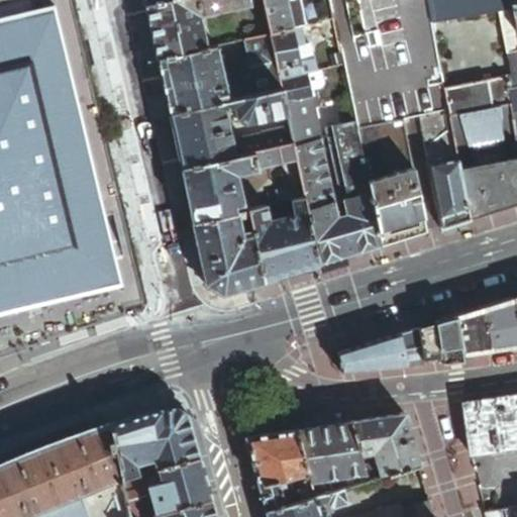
[(79,0),(0,0),(0,339),(125,311),(147,304),(115,157),(79,0)]
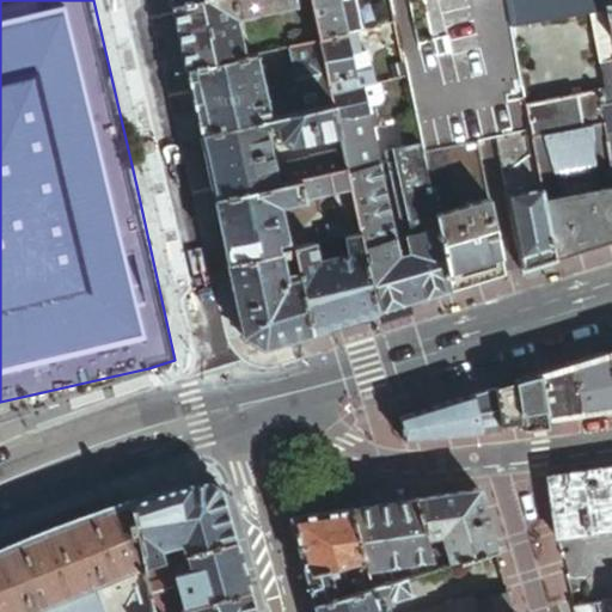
[(299,5),(298,0),(195,0),(176,5),(189,68),(248,55),(248,54),(240,19),(299,5)]
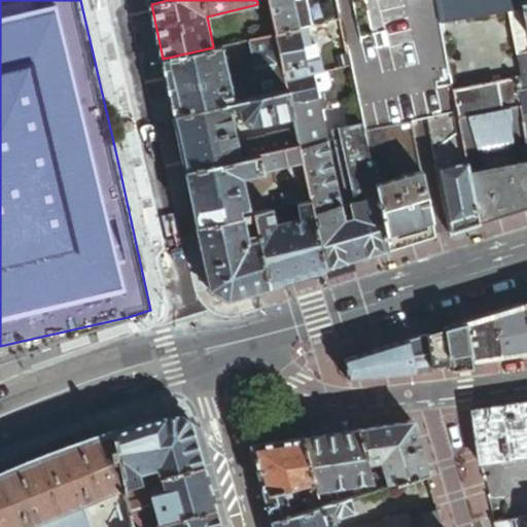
[(268,0),(269,2),(275,33),(296,28),(290,0),(268,0)]
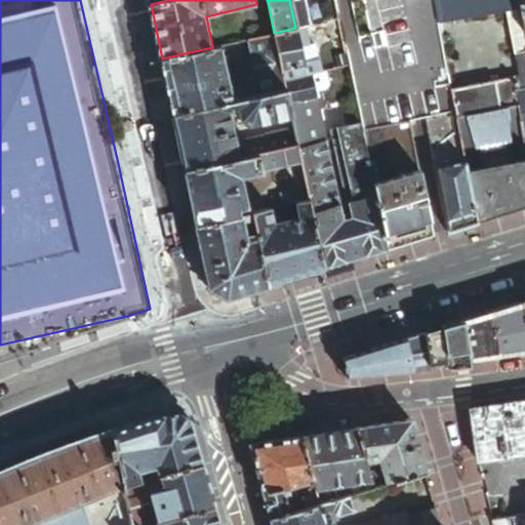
[(511,11),(523,9),(521,0),(436,0),(440,23),(511,11)]
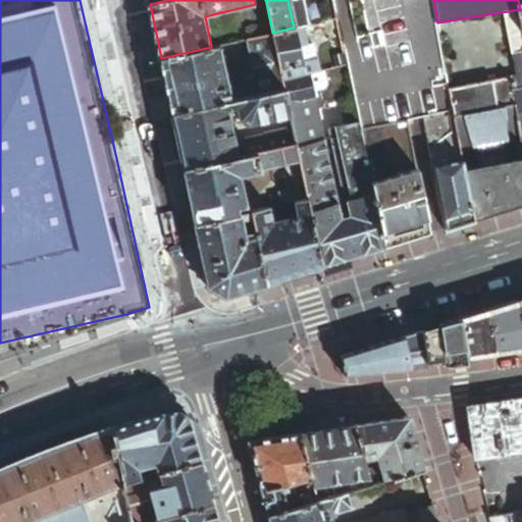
[(521,22),(520,9),(508,11),(518,75),(521,73),(521,22)]
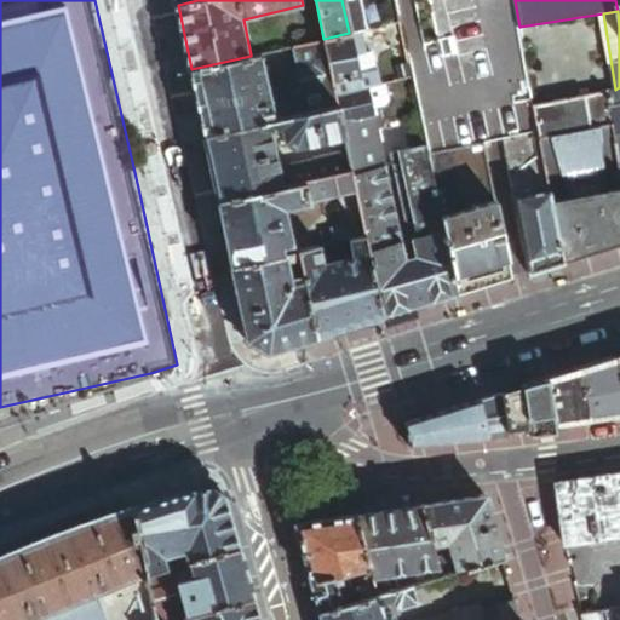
[(378,29),(350,34),(354,55),(365,52),(362,39),(379,35),(378,29)]
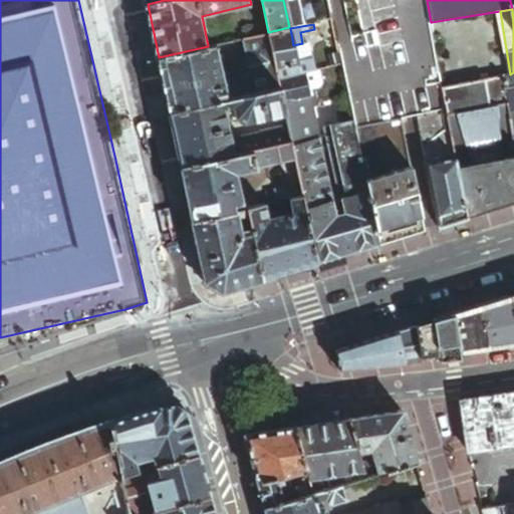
[(290,28),(289,27),(268,32),(268,33),(276,68),(297,64),(293,45),(290,28)]
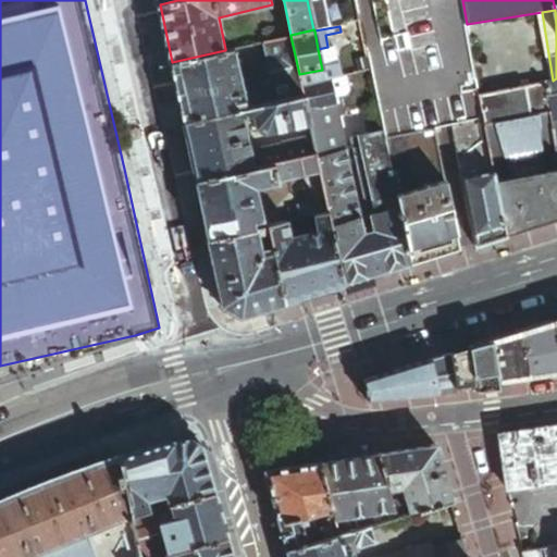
[(299,74),(291,36),(264,41),(267,52),(268,61),(272,82),(276,100),(304,95),(301,87),(299,74)]
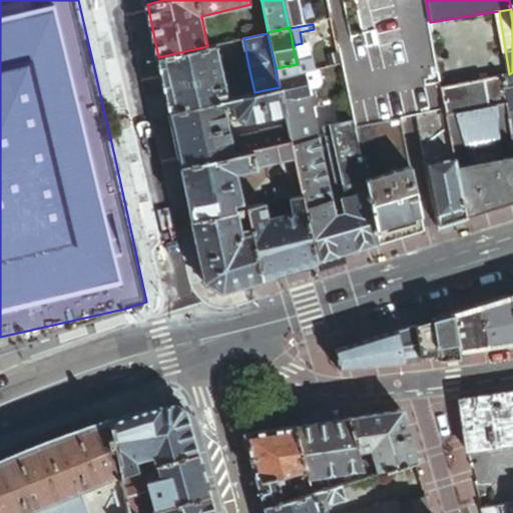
[(245,48),(243,38),(216,44),(217,48),(229,51),(239,49),(245,48)]
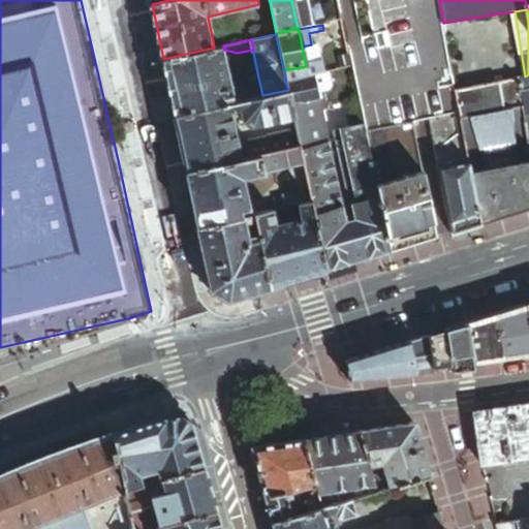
[(315,64),(311,44),(302,47),(306,66),(315,64)]
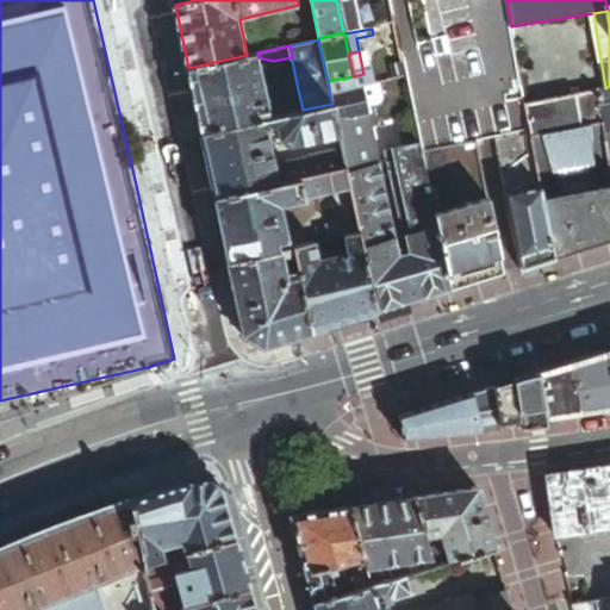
[(257,53),(247,55),(188,68),(203,131),(271,117),(267,97),(259,57),(257,53)]
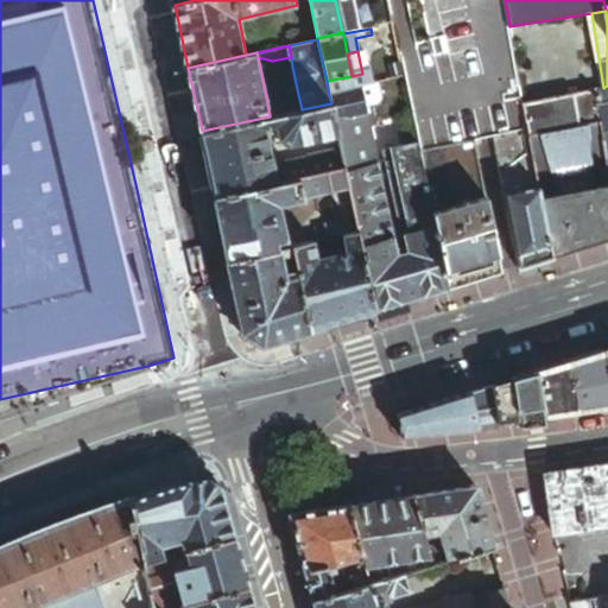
[(329,95),(366,87),(362,74),(352,76),(327,81),(329,95)]
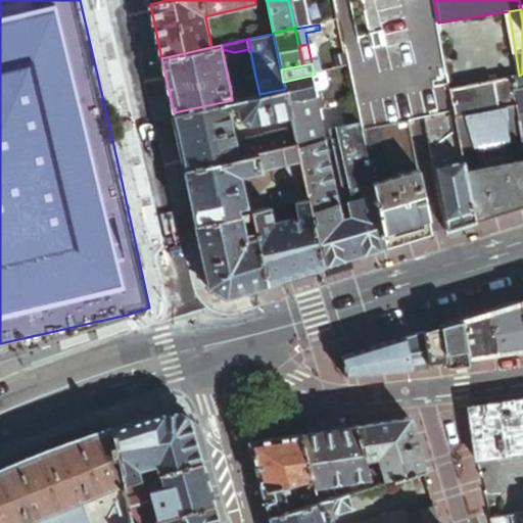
[(315,75),(283,82),(285,89),(287,97),(315,92),(315,93),(326,91),(329,86),(326,73),(315,75)]
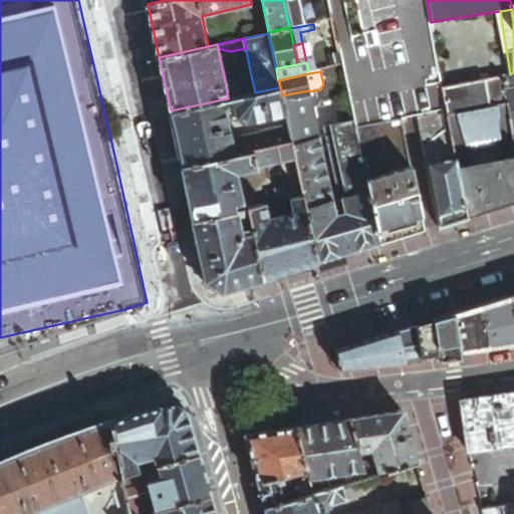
[(513,72),(510,74),(503,75),(505,90),(513,88),(513,72)]
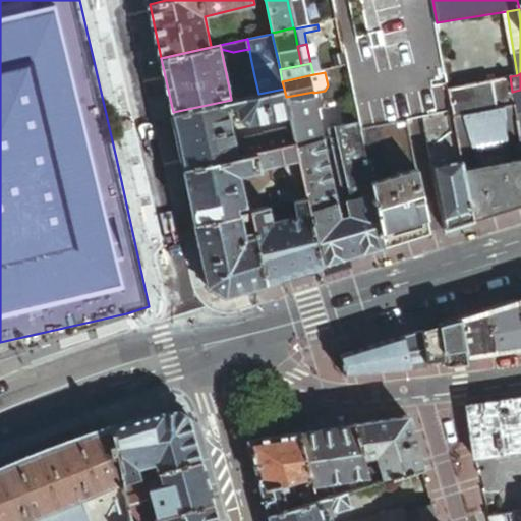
[(228,82),(231,100),(258,94),(254,76),(228,82)]
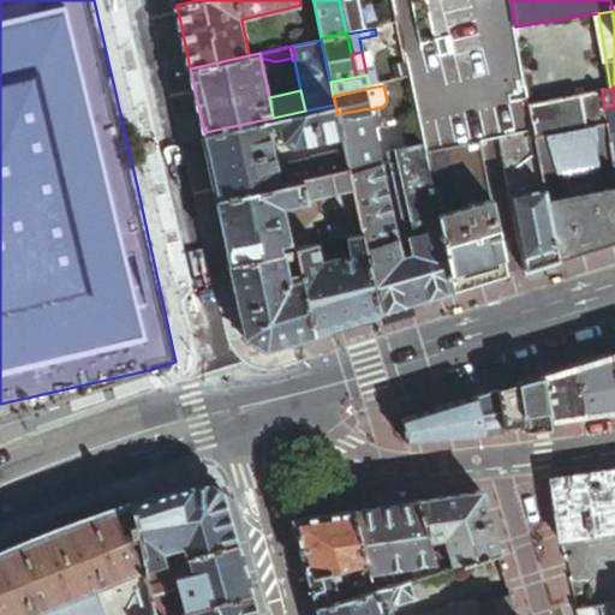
[(604,108),(602,90),(530,103),(535,129),(537,138),(608,125),(604,108)]
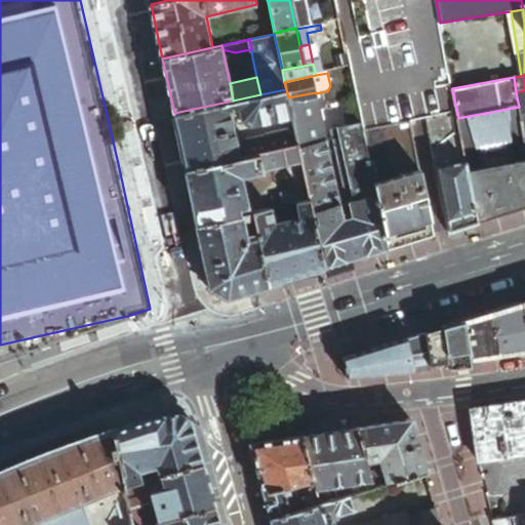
[(288,97),(286,89),(260,94),(233,101),(174,113),(186,168),(239,157),(236,143),(229,110),(238,108),(240,117),(249,124),(291,115),(288,97)]
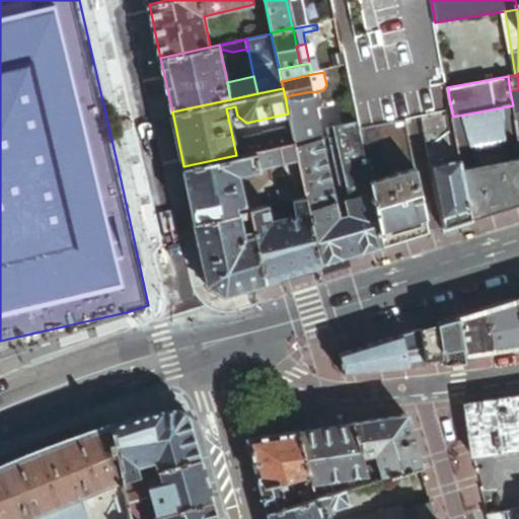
[(518,89),(510,91),(513,105),(518,139),(518,89)]
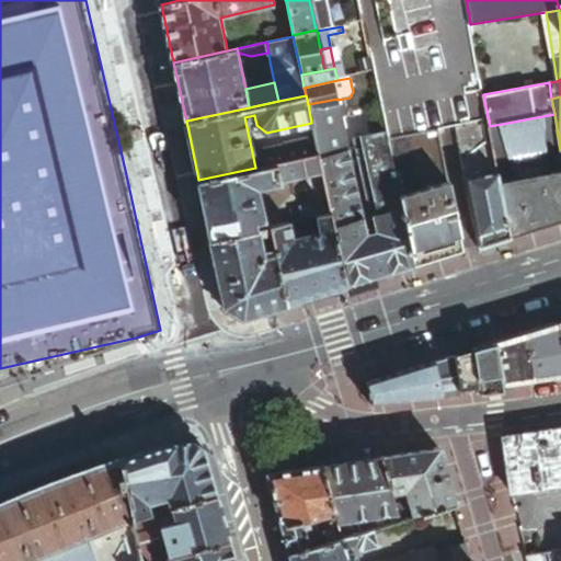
[(318,153),(319,157),(348,150),(338,100),(338,99),(308,104),(311,123),(315,137),(318,153)]
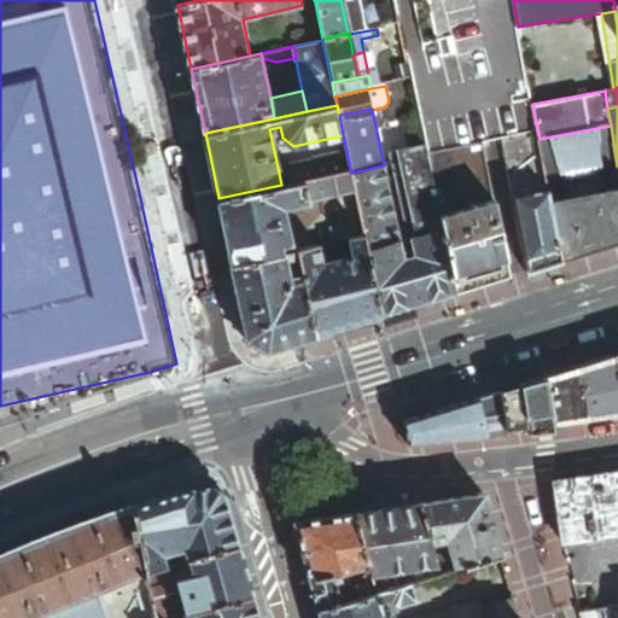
[(425,146),(420,117),(407,121),(414,149),(425,146)]
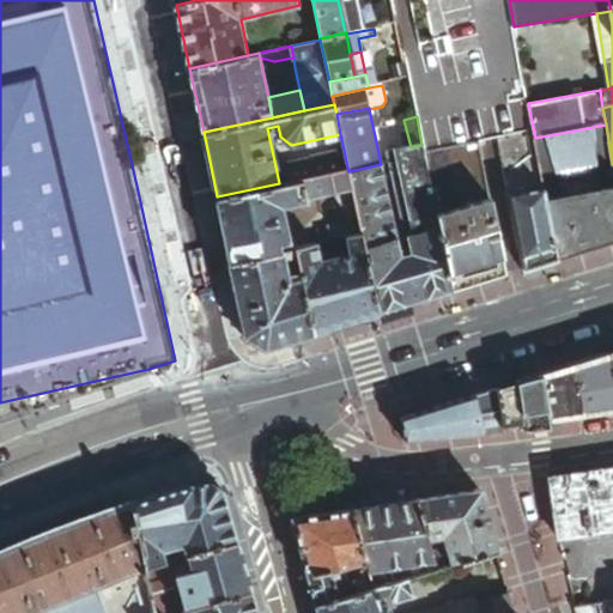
[(544,188),(546,200),(612,186),(612,164),(606,125),(535,138),(544,188)]
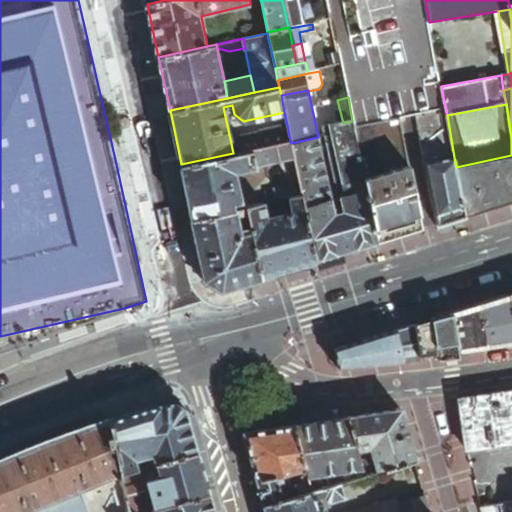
[(445,107),(417,113),(426,163),(454,157),(447,115),(445,107)]
